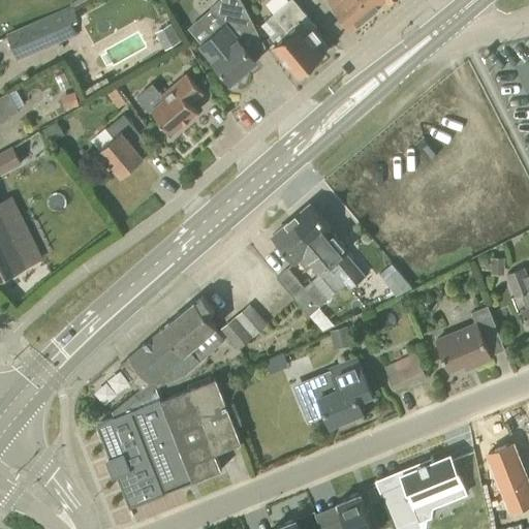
[(231,81),(257,59),(240,38),(255,25),(242,0),(218,0),(212,6),(225,24),(201,44),(214,59),(231,81)]
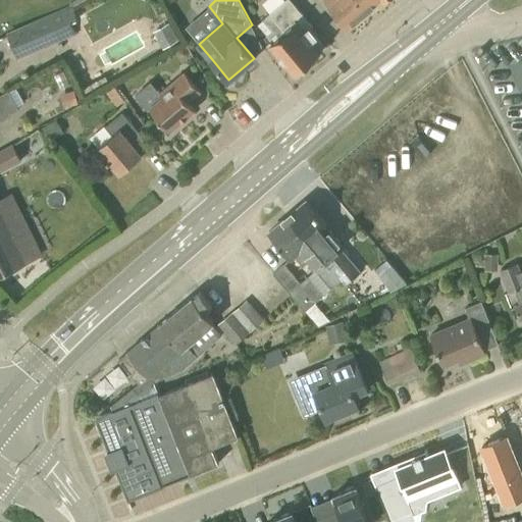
[(315,58),(327,48),(310,25),(311,24),(290,0),(283,0),(262,18),(272,30),(267,34),(272,40),(269,42),(298,75),(308,66),(306,64),(314,57),(315,58)]
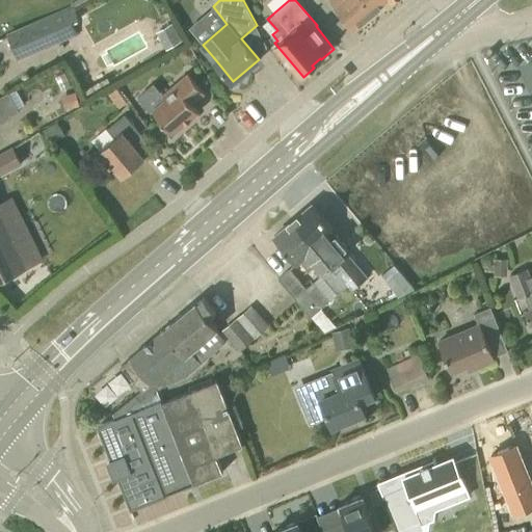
[(374,11),(364,0),(330,0),(336,4),(335,5),(355,28),(374,11)]
